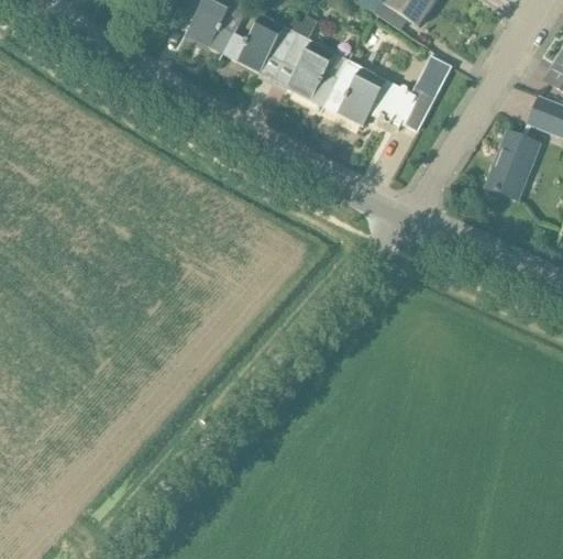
[(223,52),(233,32),(220,25),(233,0),(187,0),(185,6),(198,12),(187,33),(223,52)]
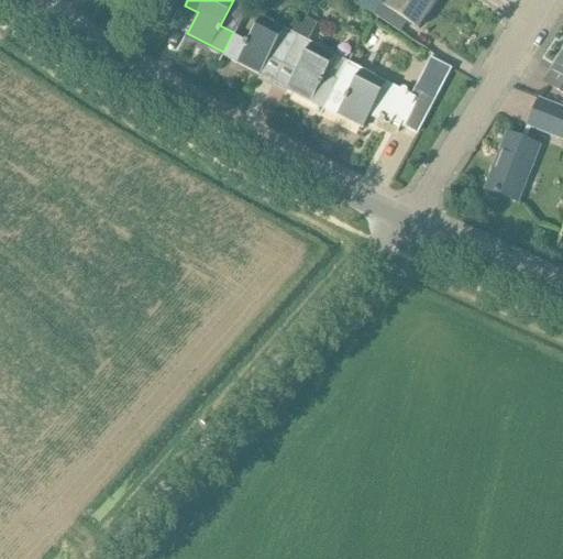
[(432,3),(428,0),(389,0),(388,2),(385,0),(381,0),(373,11),(400,30),(408,19),(418,25),(432,3)]
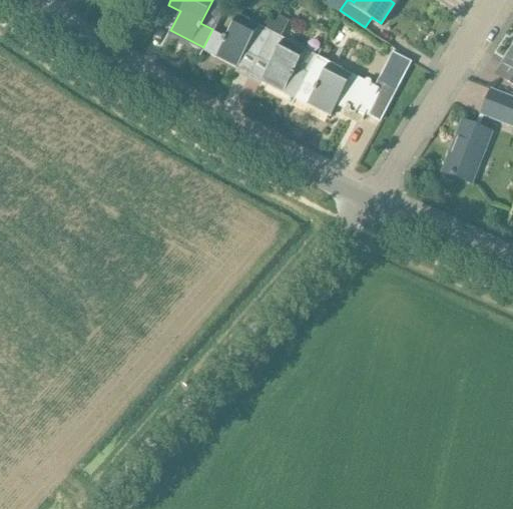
[(203,47),(238,66),(248,46),(260,52),(276,20),(275,19),(268,15),(263,25),(238,12),(225,36),(212,29),(203,47)]
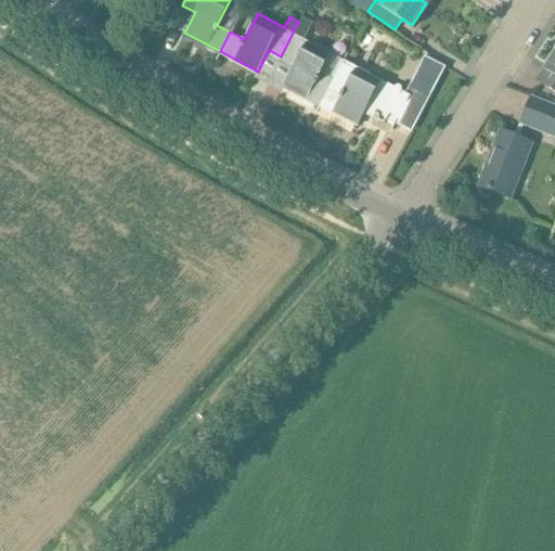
[(284,85),(319,104),(330,84),(317,77),(331,51),(308,40),(304,37),(312,21),(300,14),(297,21),(298,22),(281,56),(295,64),(284,85)]
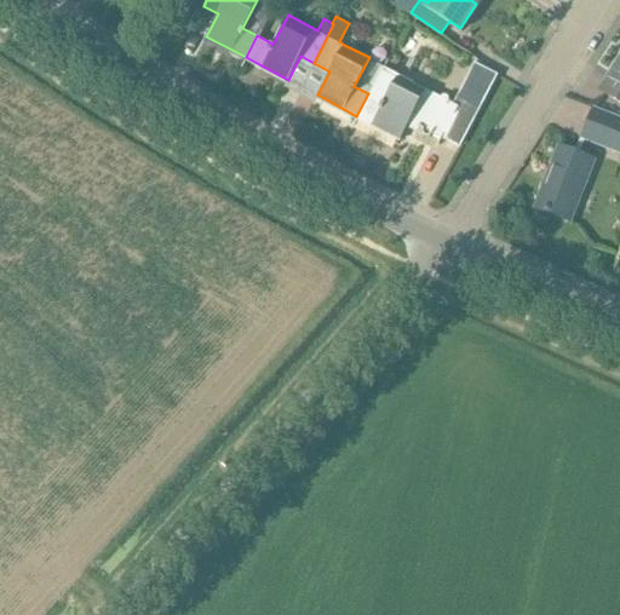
[(604,90),(619,99),(619,58),(609,75),(612,78),(604,90)]
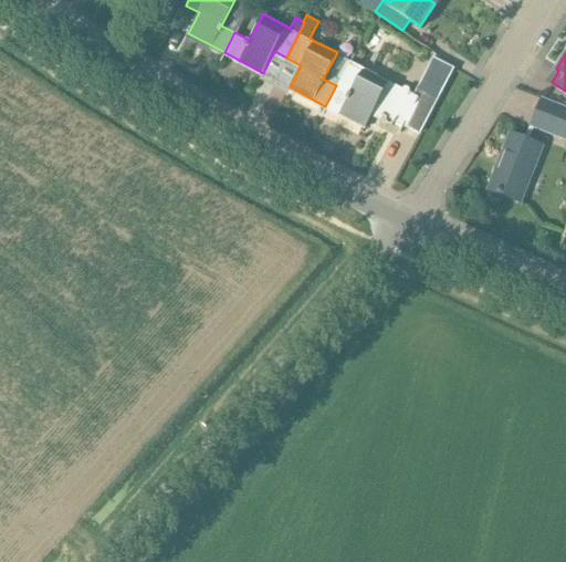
[(395,121),(420,133),(454,66),(433,55),(413,93),(350,60),(336,86),(336,85),(325,106),(365,127),(374,110),(386,115),(385,117),(386,120),(386,122),(388,122),(389,123),(394,123),(395,121)]
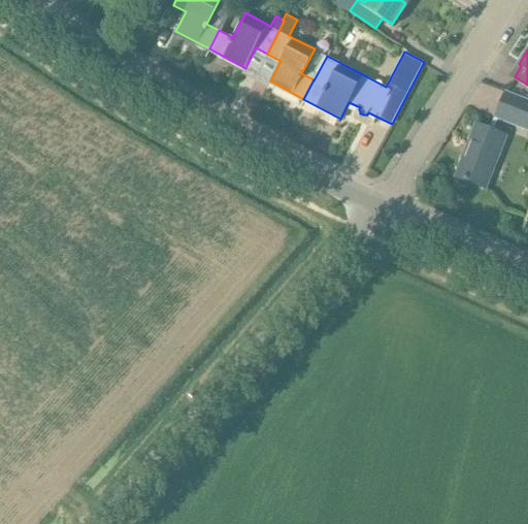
[(456,174),(485,186),(504,134),(493,130),(498,118),(527,129),(527,97),(504,89),(489,128),(475,123),(456,174)]
